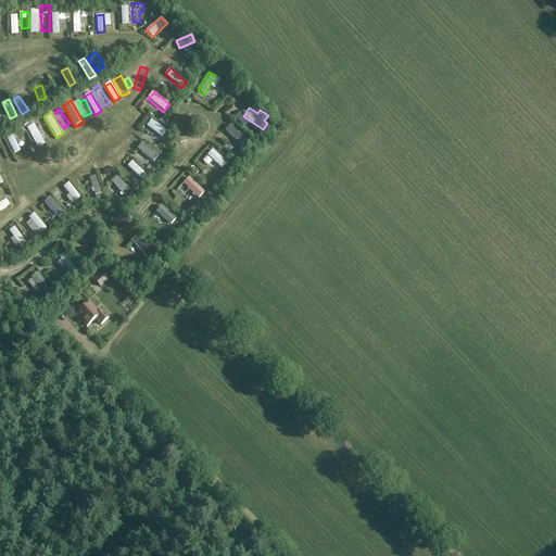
[(239,113),(234,118),(250,134),(255,127),(239,113)]
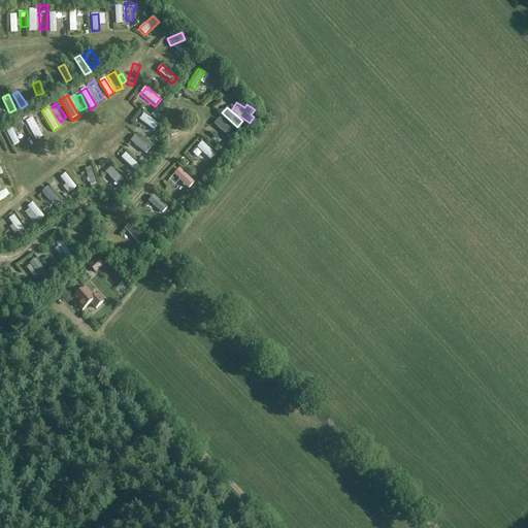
[(143,113),(137,121),(153,132),(159,126),(143,113)]
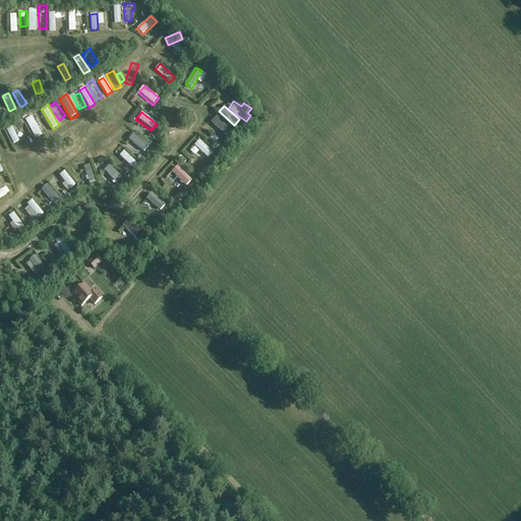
[(217,117),(211,123),(226,136),(231,130),(217,117)]
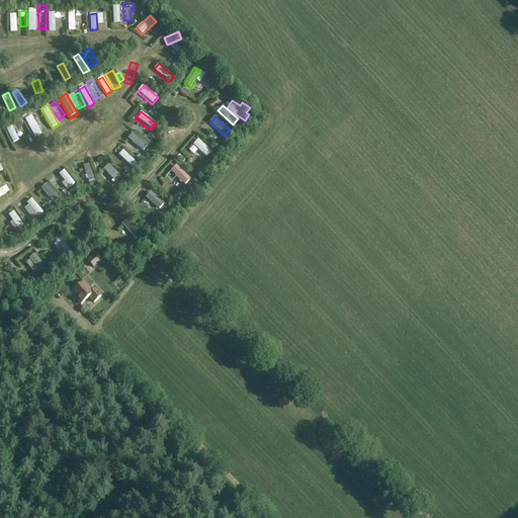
[(15,122),(5,127),(12,142),(23,137),(15,122)]
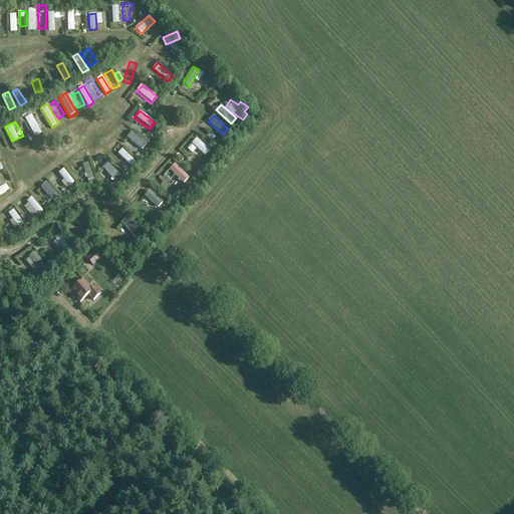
[(133,132),(127,139),(143,151),(148,144),(133,132)]
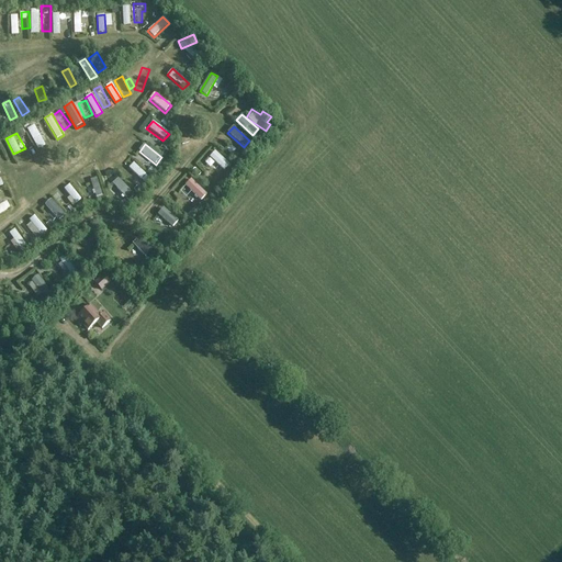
[(215,152),(210,158),(225,172),(231,166),(215,152)]
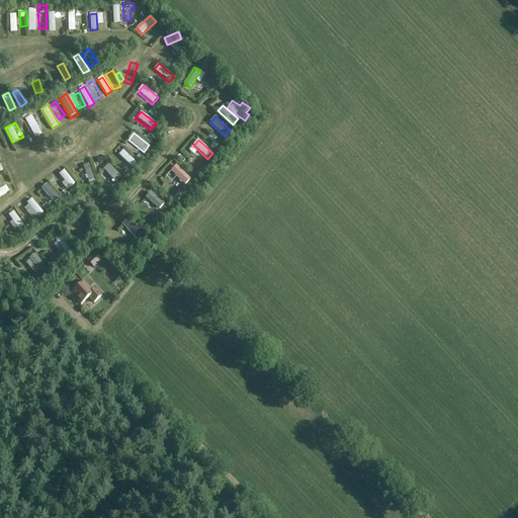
[(135,162),(123,151),(119,155),(130,166),(135,162)]
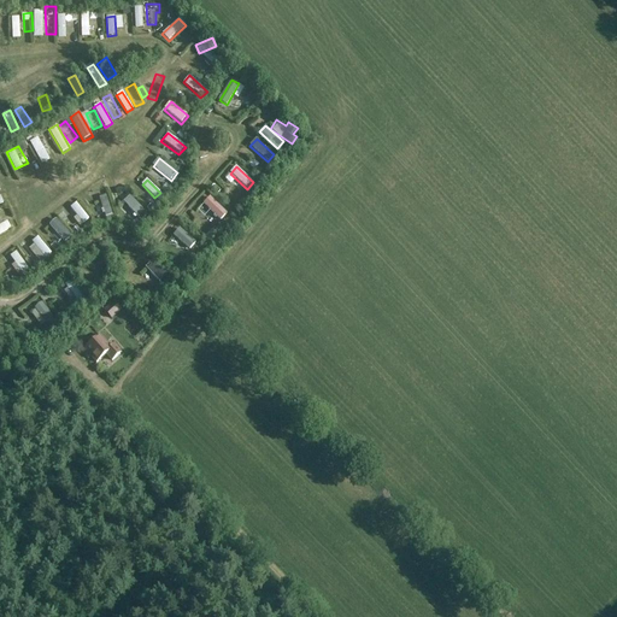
[(222,192),(216,199),(235,215),(241,207),(222,192)]
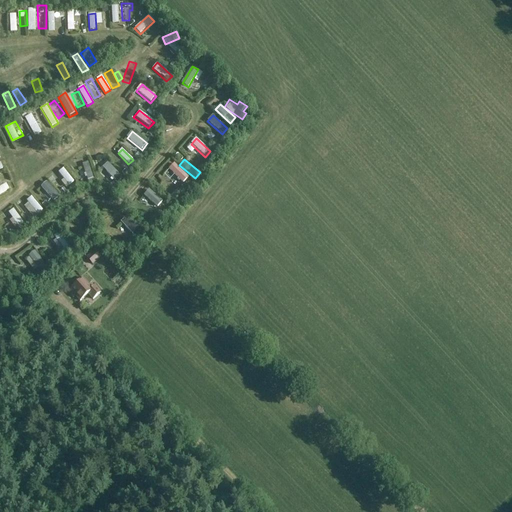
[(94,179),(88,162),(82,164),(88,181),(94,179)]
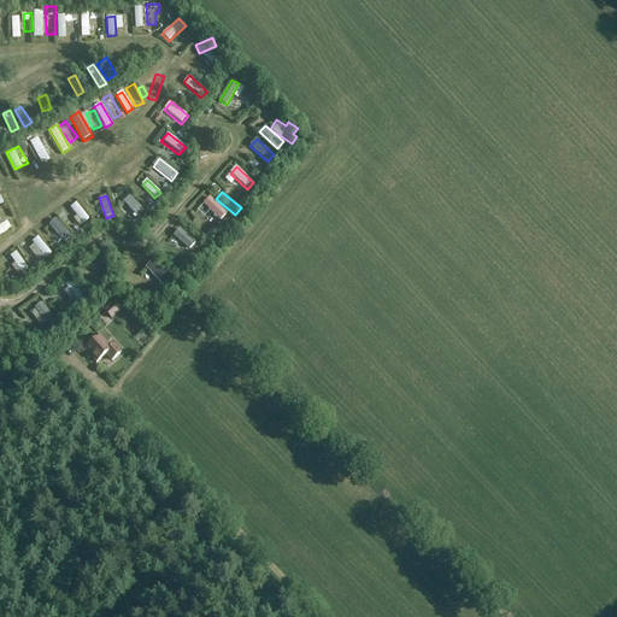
[(130,197),(124,201),(141,221),(148,215),(130,197)]
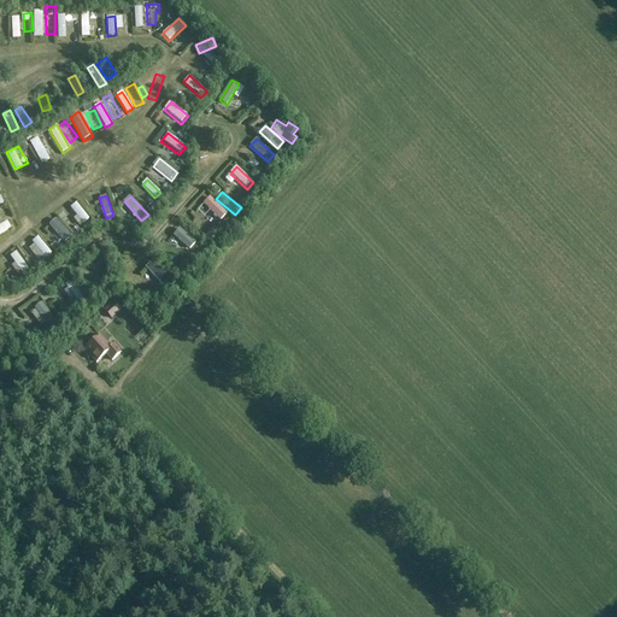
[(210,198),(204,205),(221,221),(227,213),(210,198)]
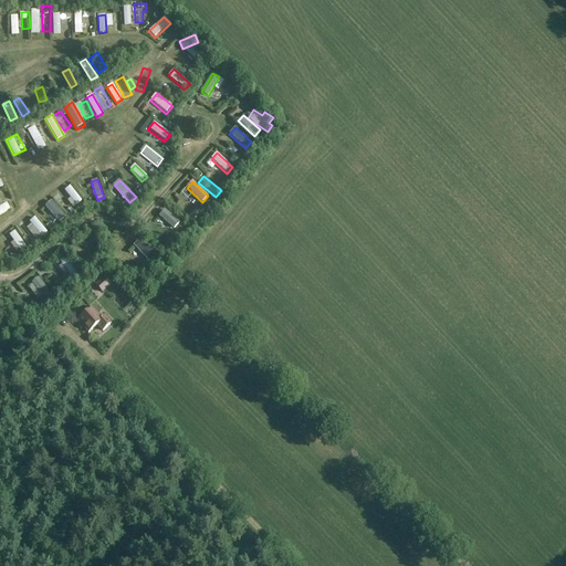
[(82,201),(70,186),(64,190),(76,206),(82,201)]
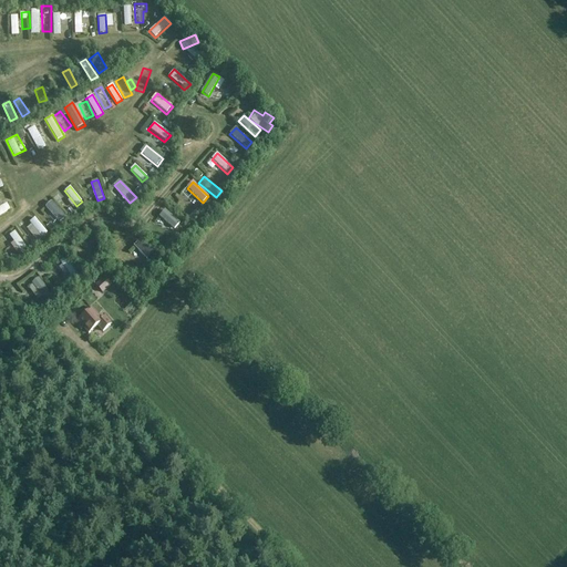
[(65,217),(52,202),(45,208),(59,223),(65,217)]
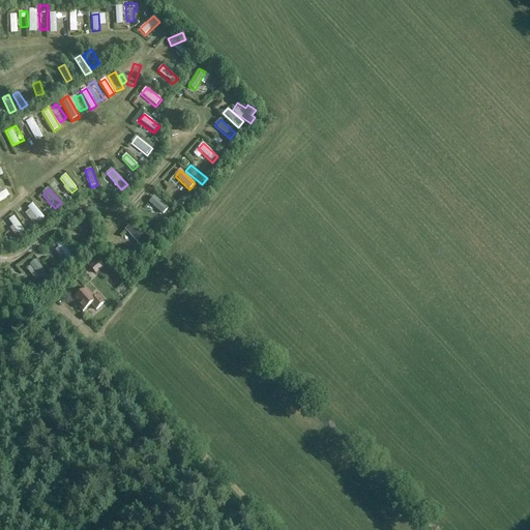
[(6,190),(0,194),(0,201),(9,197),(6,190)]
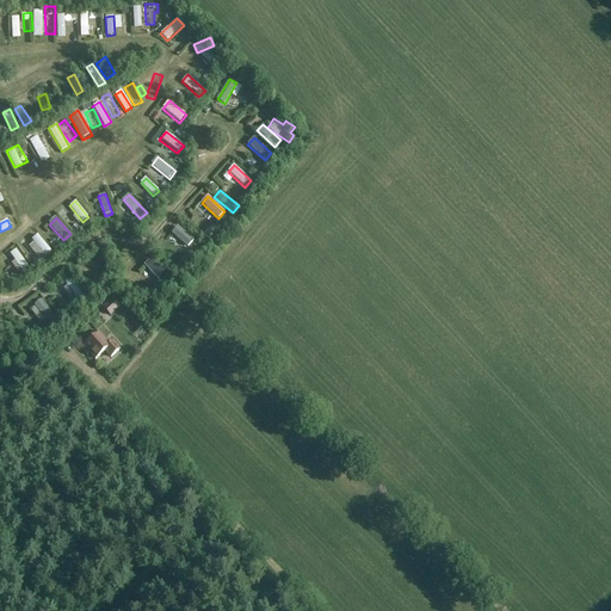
[(198,248),(205,239),(191,226),(183,234),(198,248)]
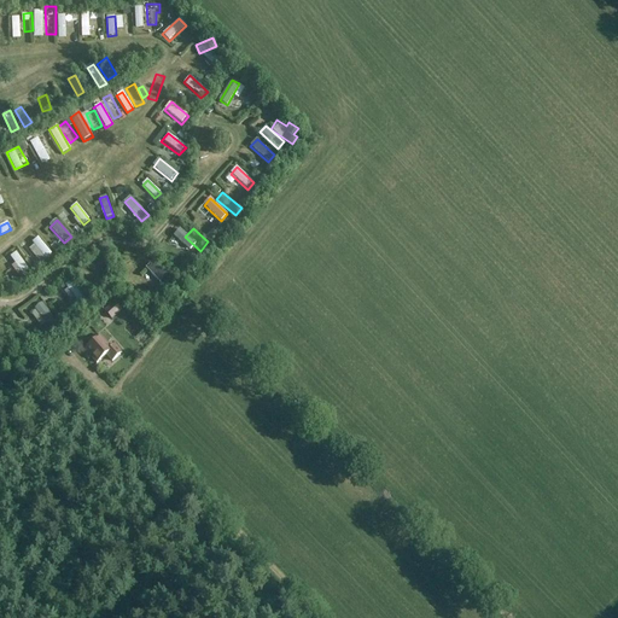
[(52,255),(38,238),(31,243),(46,260),(52,255)]
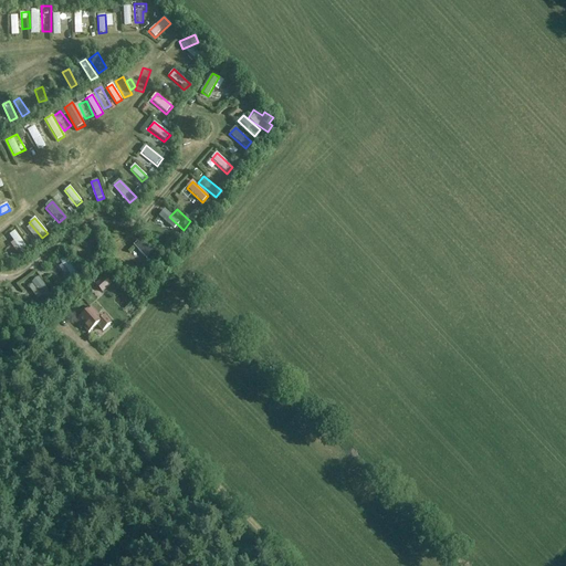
[(27,249),(14,232),(9,236),(22,253),(27,249)]
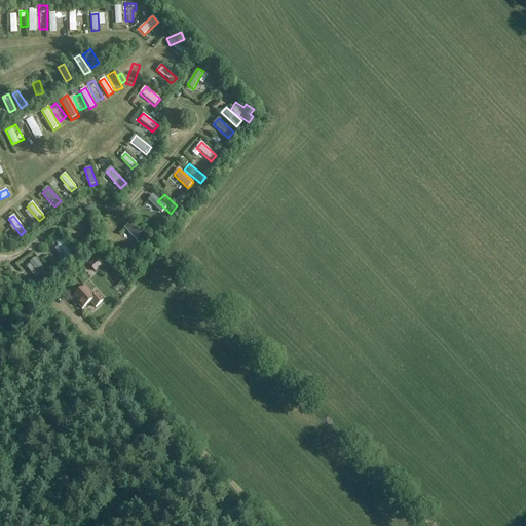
[(89,221),(83,223),(87,234),(80,236),(82,243),(88,241),(89,242),(96,240),(89,221)]
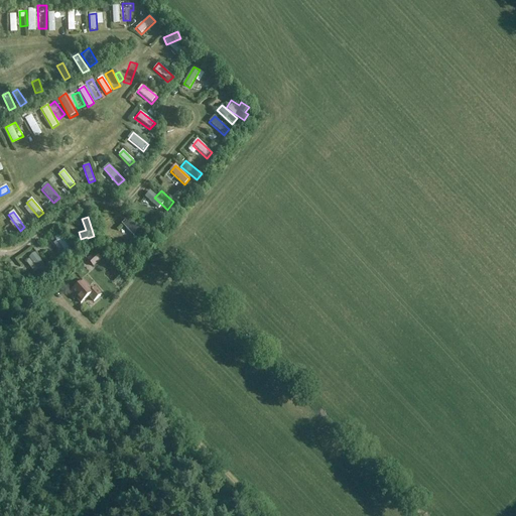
[(142,235),(127,219),(121,224),(137,240),(142,235)]
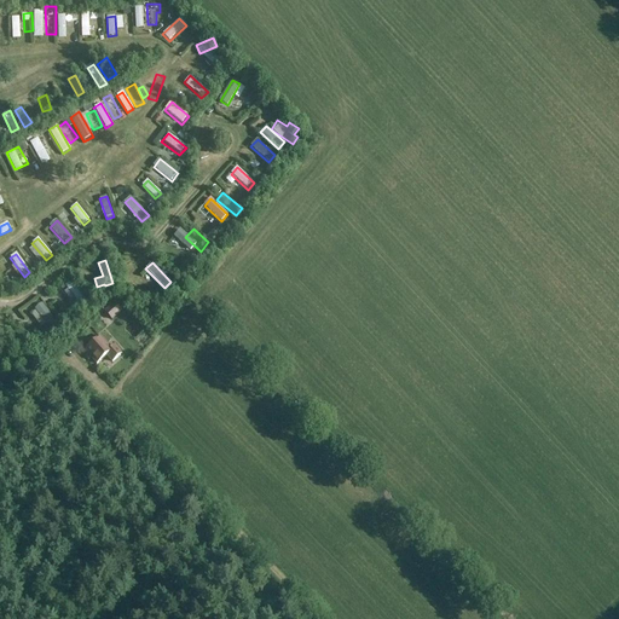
[(73,281),(64,287),(67,289),(63,291),(74,308),(79,305),(81,307),(87,304),(73,281)]
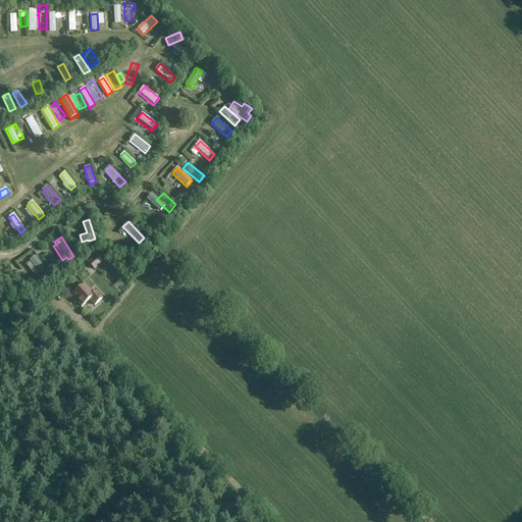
[(115,248),(124,255),(129,249),(121,242),(115,248)]
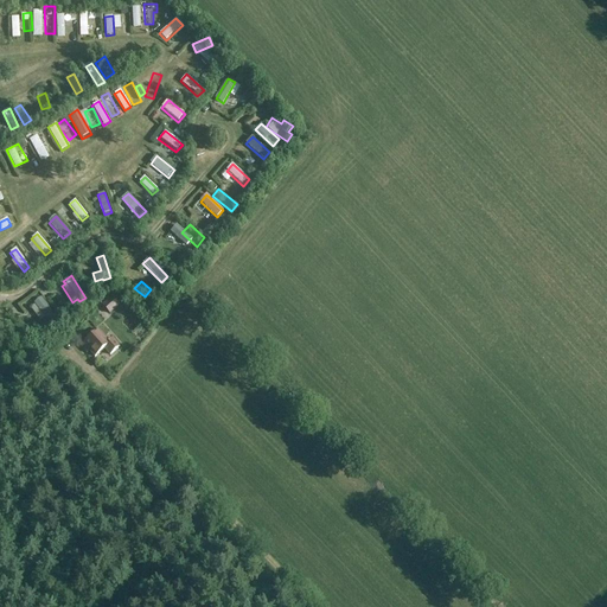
[(34,306),(31,308),(40,323),(46,318),(48,321),(55,317),(42,298),(33,304),(34,306)]
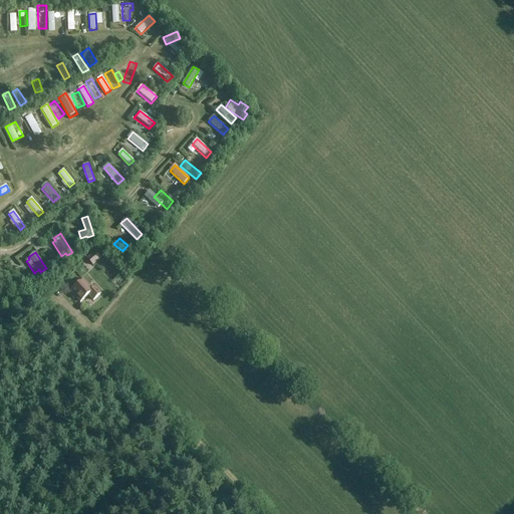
[(48,252),(43,255),(46,260),(51,257),(48,252)]
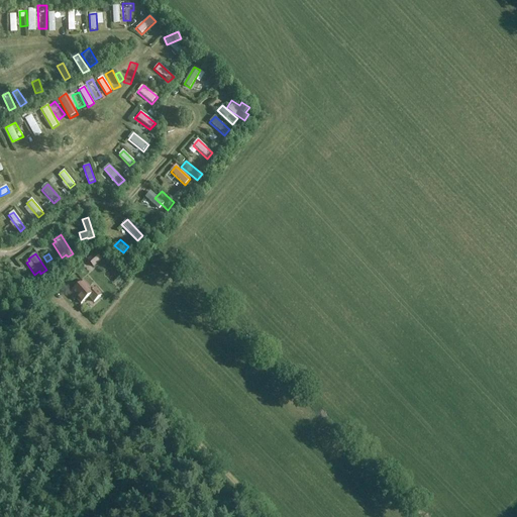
[(81,267),(89,277),(104,265),(95,253),(87,261),(88,262),(81,267)]
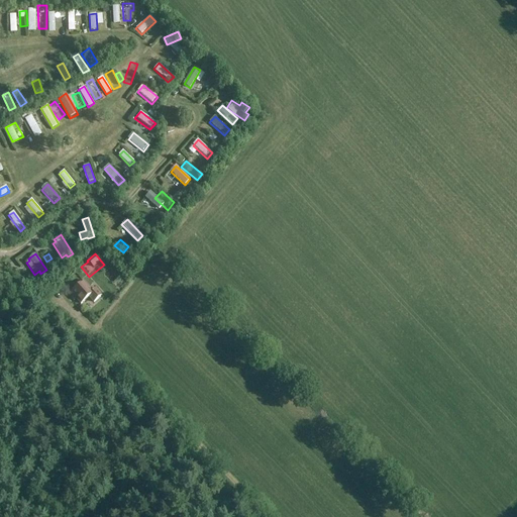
[(84,282),(72,293),(81,305),(90,298),(94,303),(103,296),(96,288),(92,291),(84,282)]
